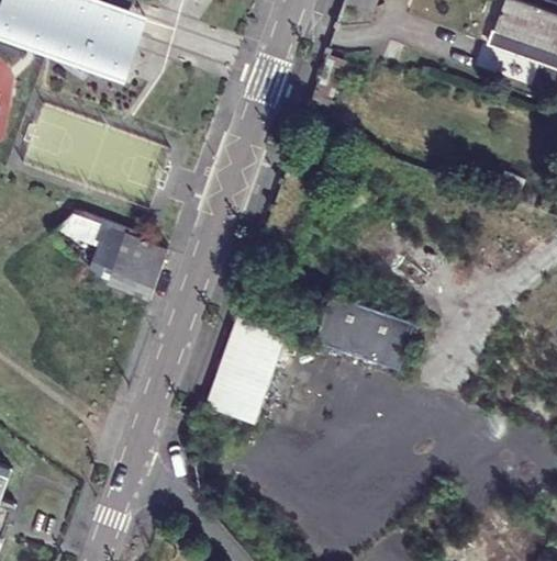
[(0,36),(35,49),(75,78),(82,67),(119,79),(133,37),(112,23),(122,9),(97,0),(0,0),(0,36)]
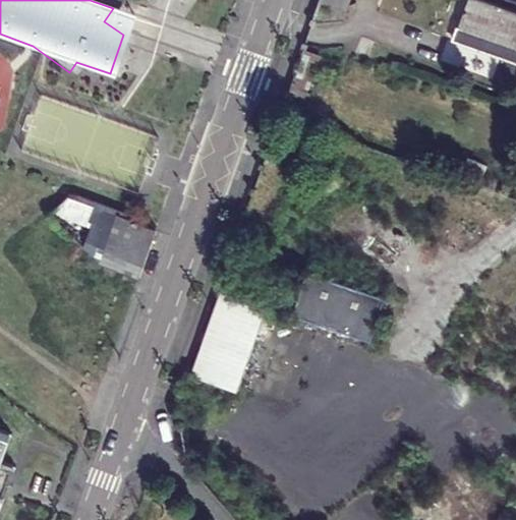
[(90,0),(113,8),(118,0),(90,0)]
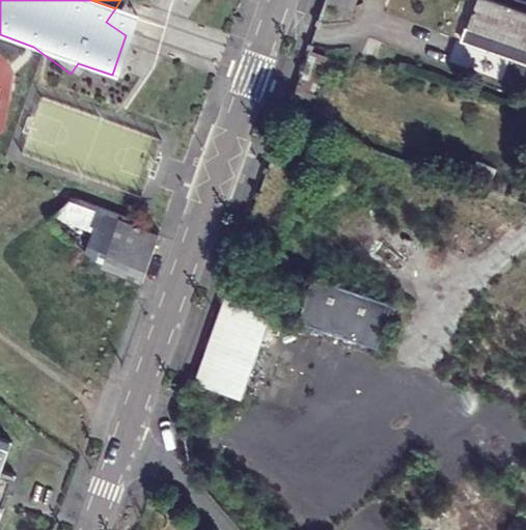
[(322,0),(322,1),(349,10),(352,0),(322,0)]
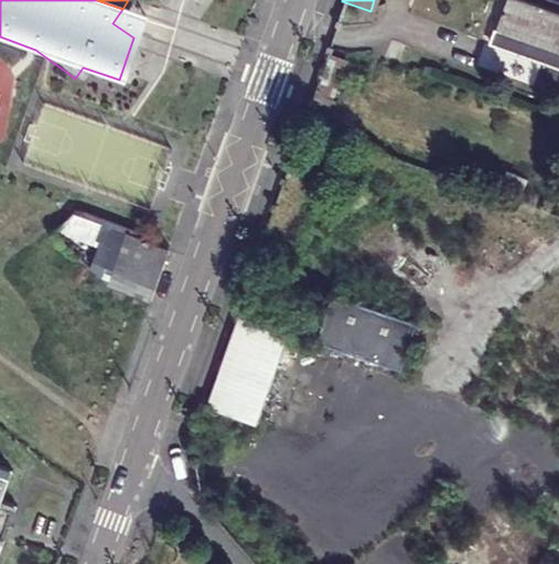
[(558,14),(517,0),(495,0),(486,27),(558,53),(558,14)]
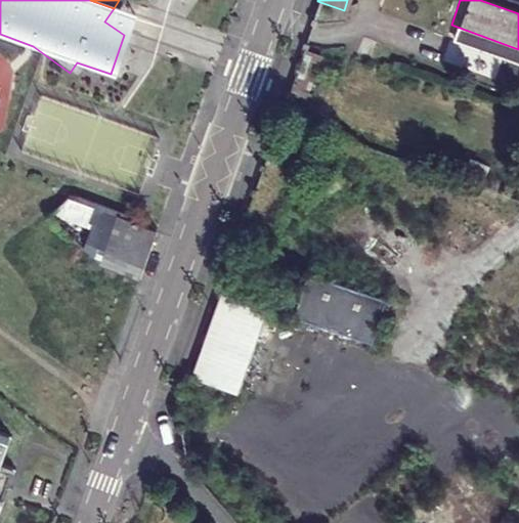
[(154,230),(85,204),(81,215),(109,226),(92,262),(136,279),(154,230)]
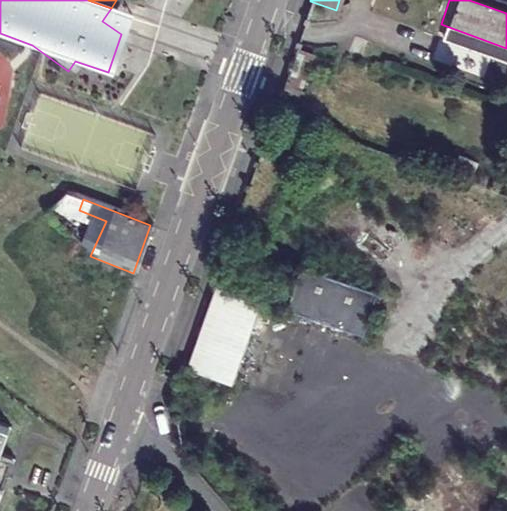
[(299,270),(284,312),(361,339),(376,297),(299,270)]
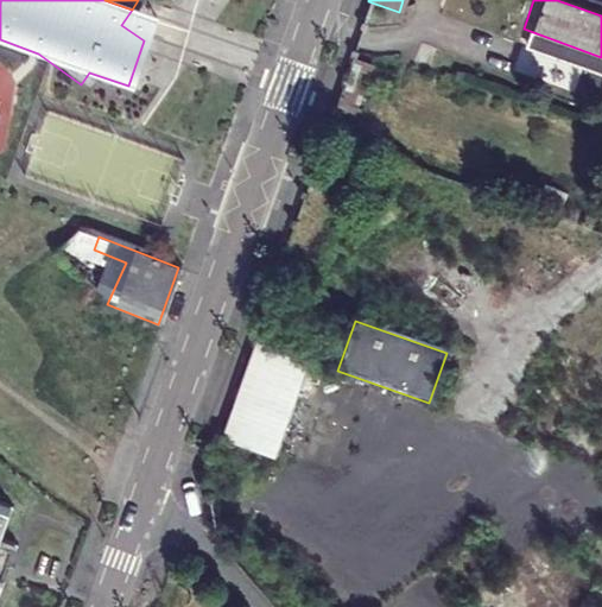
[(315,343),(261,324),(220,442),(274,461),(315,343)]
